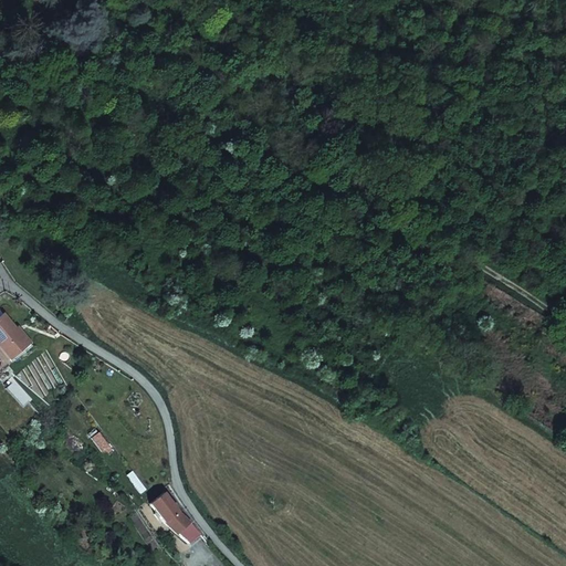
[(16,329),(17,328),(6,315),(0,318),(0,344),(11,358),(28,345),(16,329)]
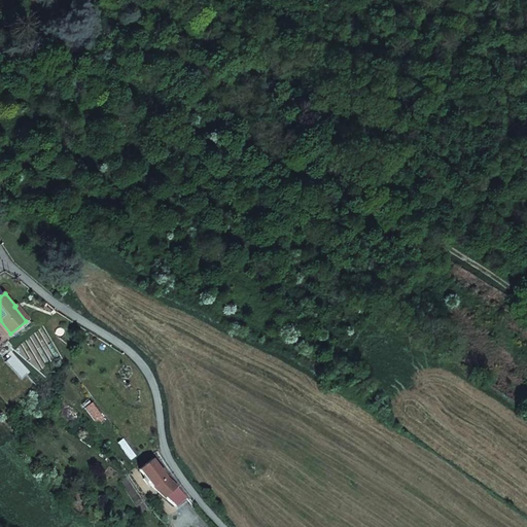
[(18,304),(15,306),(14,307),(26,321),(30,319),(18,304)]
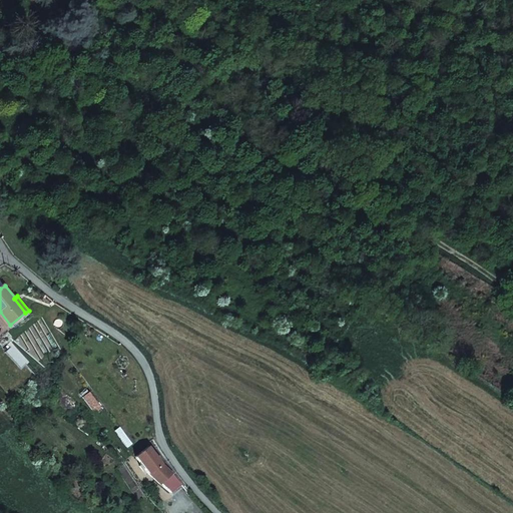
[(101,405),(90,391),(82,397),(92,410),(97,407),(101,413),(104,410),(100,405),(101,405)]
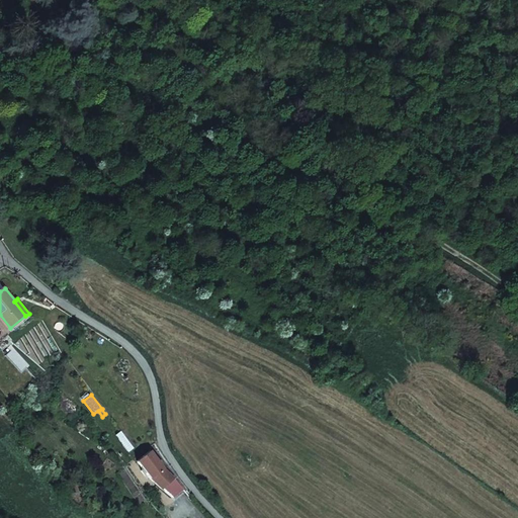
[(121,430),(112,419),(107,422),(115,434),(117,433),(121,430)]
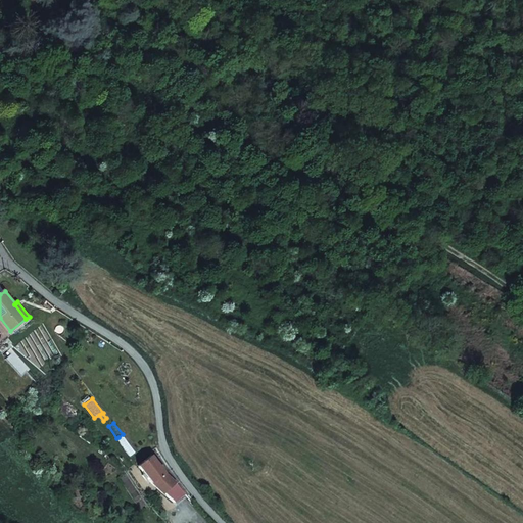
[(123,434),(119,437),(125,446),(129,443),(123,434)]
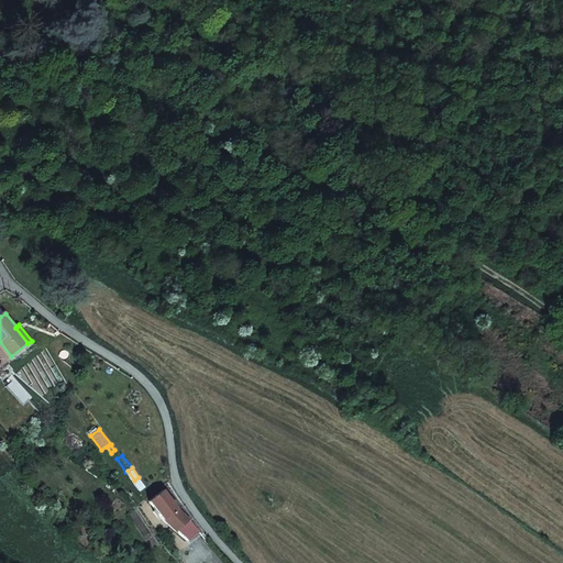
[(139,477),(134,481),(133,481),(141,492),(146,486),(140,476),(139,477)]
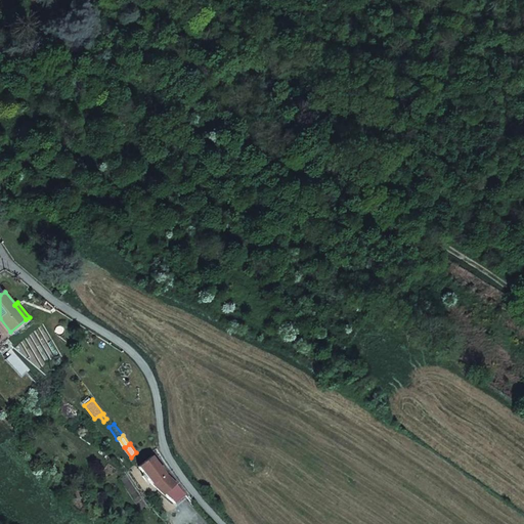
[(165,473),(153,456),(138,467),(151,485),(154,484),(175,504),(186,494),(172,479),(165,473)]
